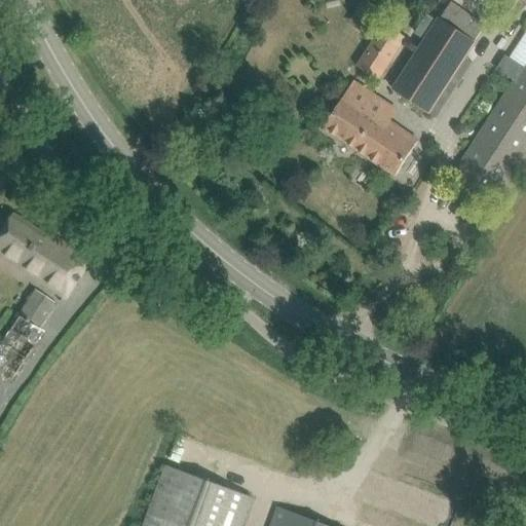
[(470,0),(502,22),(516,0),(470,0)]
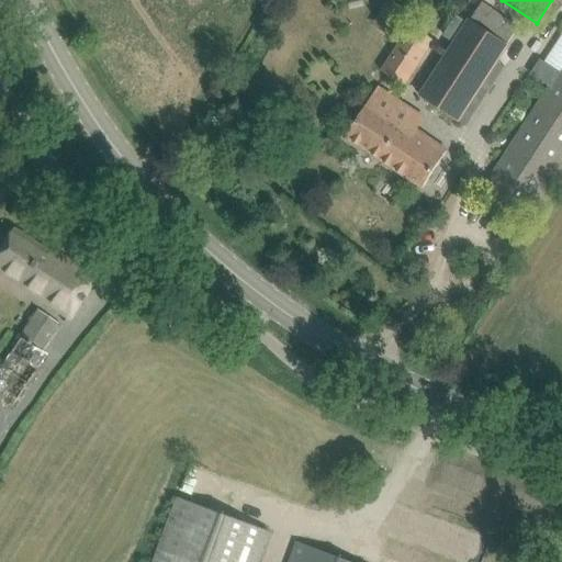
[(480,4),(419,96),(458,120),(517,29),(480,4)]
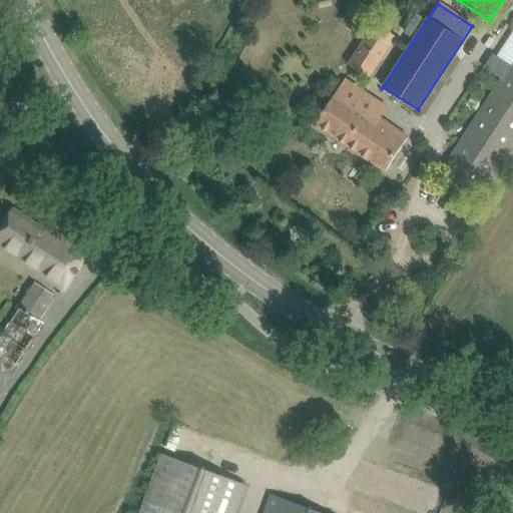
[(375,26),(350,66),(368,78),(394,38),(375,26)]
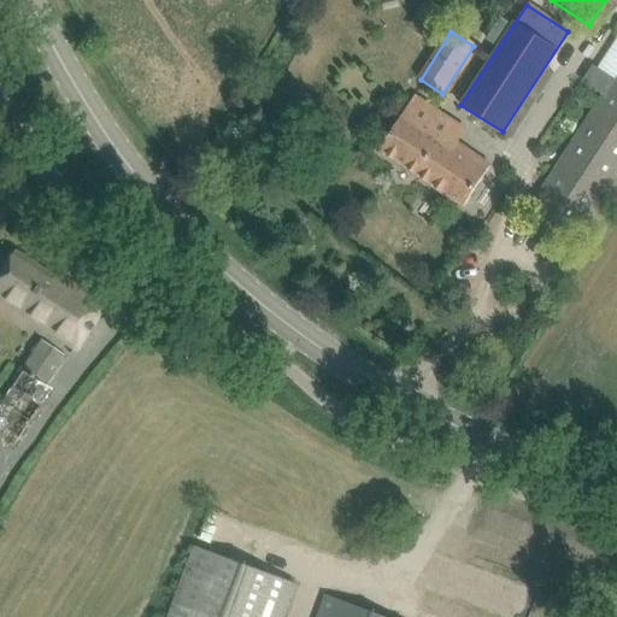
[(616,82),(540,201),(580,228),(616,170),(616,82)]
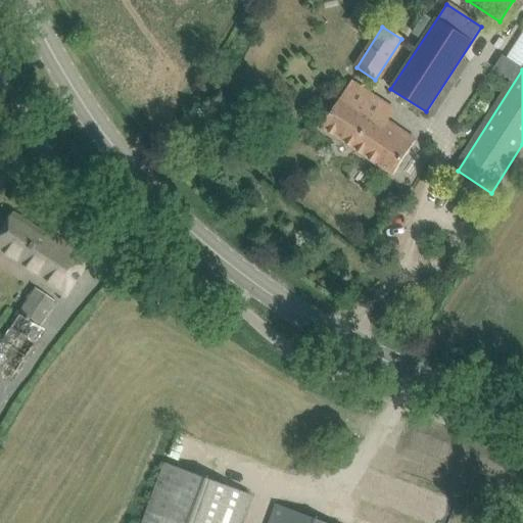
[(384,105),(351,83),(322,128),(393,175),(416,141),(377,115),(384,105)]
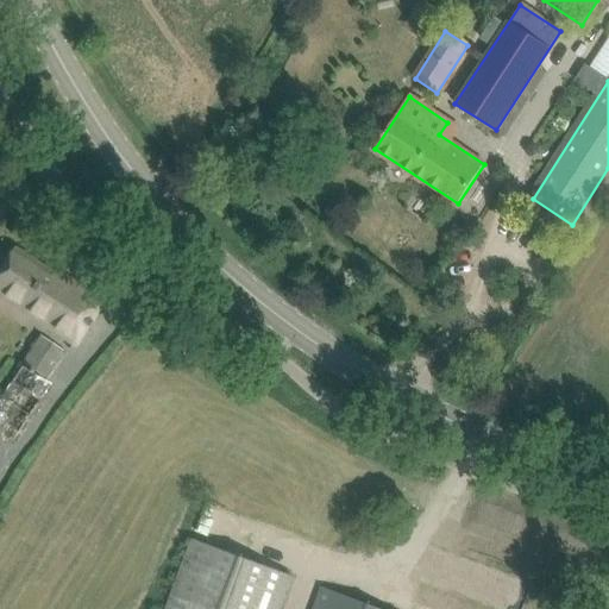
[(10,245),(0,258),(0,297),(70,344),(98,302),(10,245)]
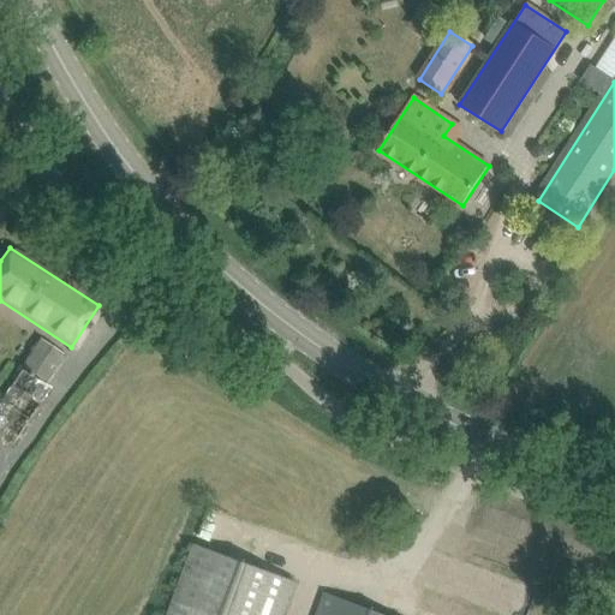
[(53,346),(39,338),(0,399),(0,427),(19,440),(53,386),(35,375),(53,346)]
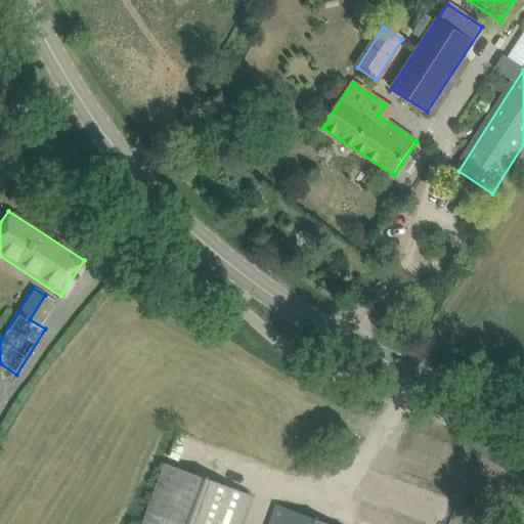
[(167,465),(160,483),(144,523),(239,523),(251,495),(167,465)]
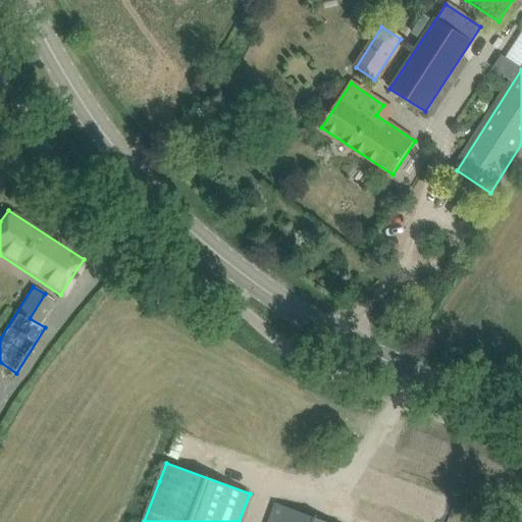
[(326,521),(276,504),(269,521),(326,521)]
